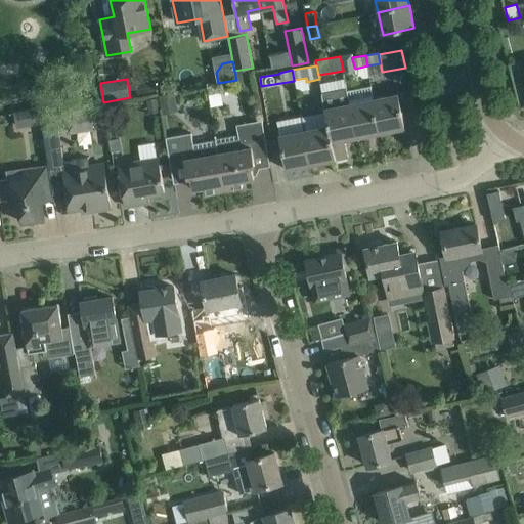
[(176,91),(174,83),(160,86),(161,94),(176,91)]
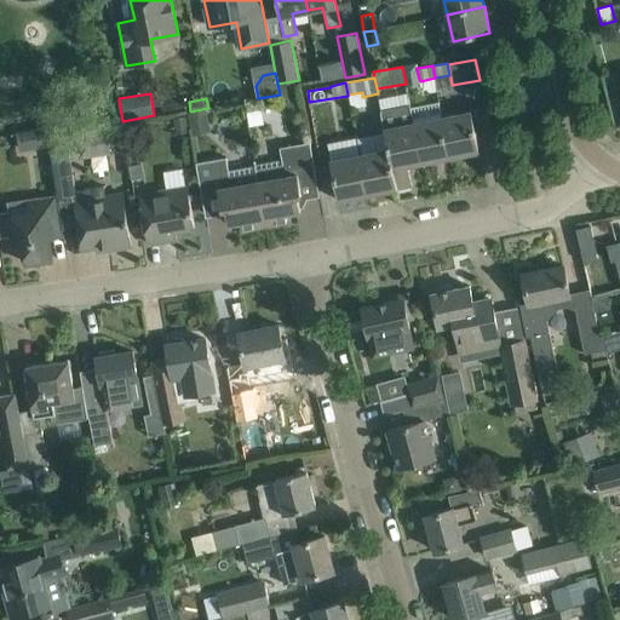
[(386,109),(380,110),(384,128),(385,133),(396,189),(402,188),(412,187),(407,166),(425,162),(417,122),(413,122),(409,104),(386,109)]
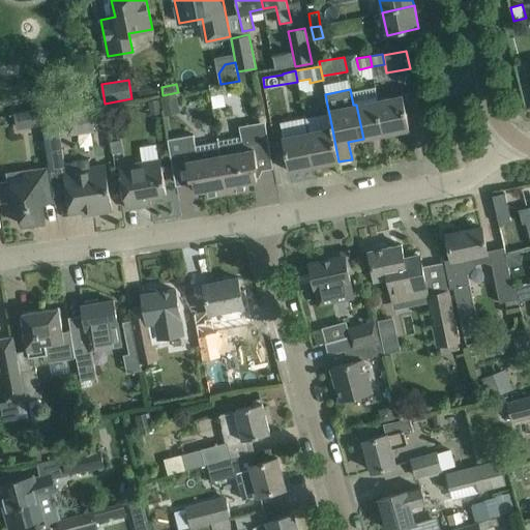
[(403,95),(380,99),(386,135),(410,129),(403,95)]
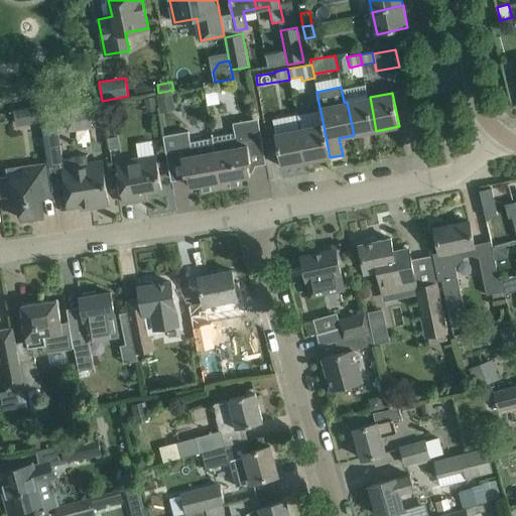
[(154,97),(144,99),(146,112),(157,110),(154,97)]
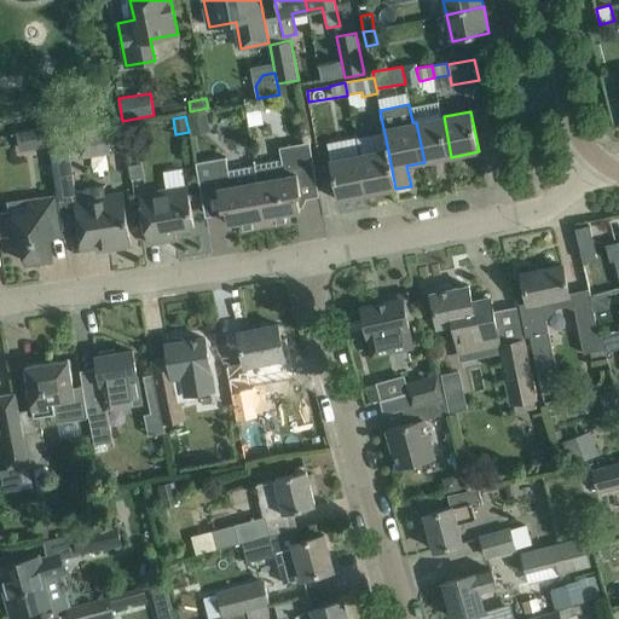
[(444,116),(416,122),(424,162),(451,157),(444,116)]
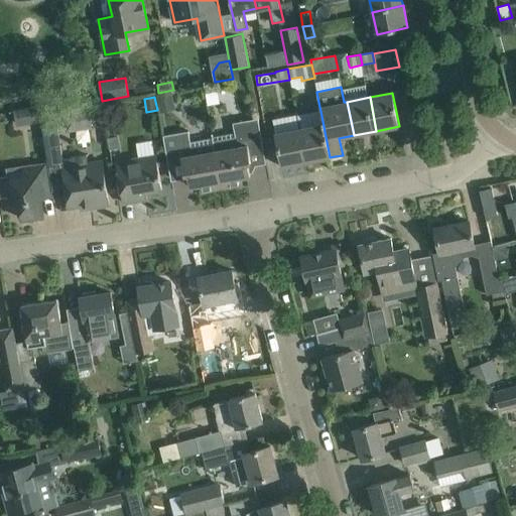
[(19,124),(42,120),(39,104),(16,108),(19,124)]
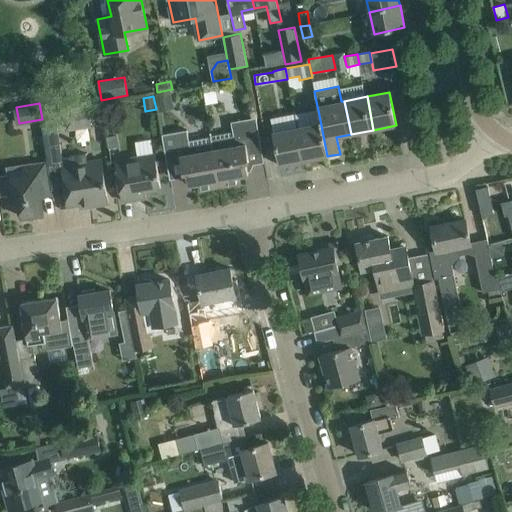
[(70,109),(71,111),(73,125),(104,120),(101,104),(70,109)]
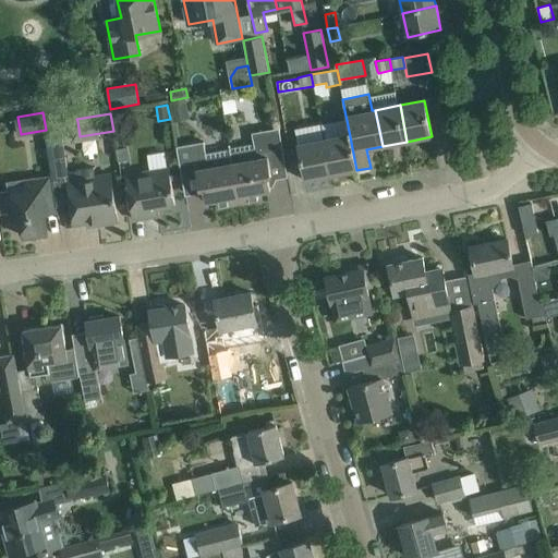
[(327,123),(322,124),(324,138),(331,176),(338,174),(356,170),(347,120),(327,123)]
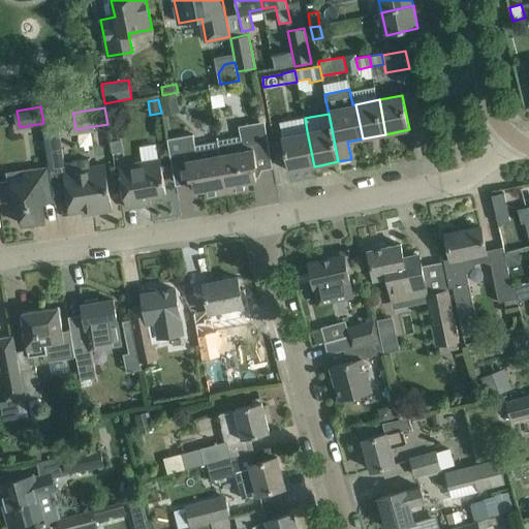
[(257,166),(254,150),(269,147),(265,121),(239,126),(241,136),(218,141),(226,192),(245,189),(244,183),(256,181),(253,166),(257,166)]
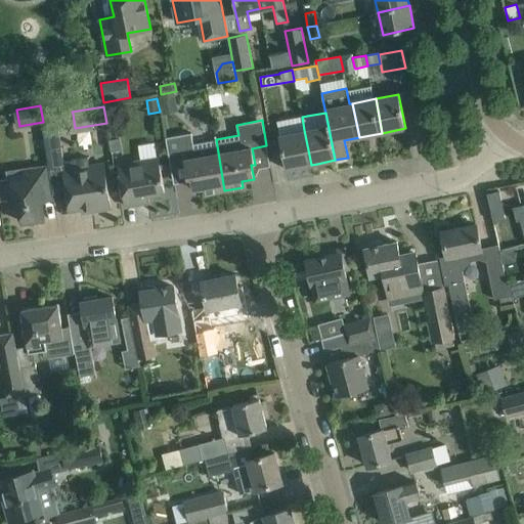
[(42,128),(48,165),(52,193),(52,194),(67,192),(70,211),(91,208),(91,211),(111,208),(103,164),(89,166),(88,158),(63,161),(57,126),(42,128)]
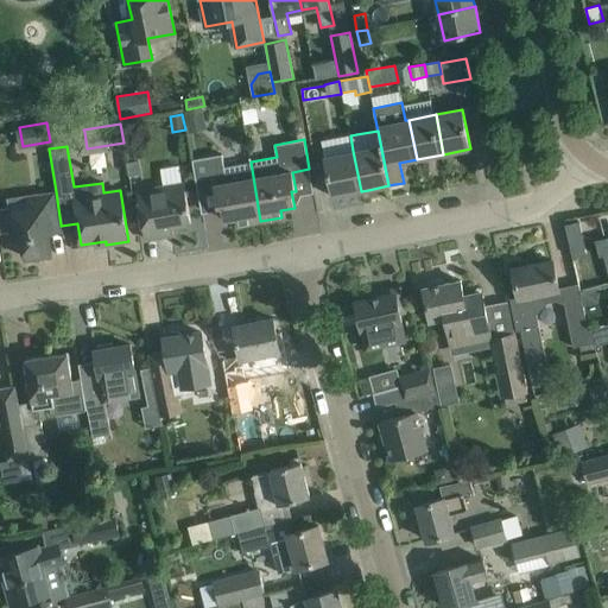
[(353,151),(324,157),(328,173),(331,197),(361,191),(353,151)]
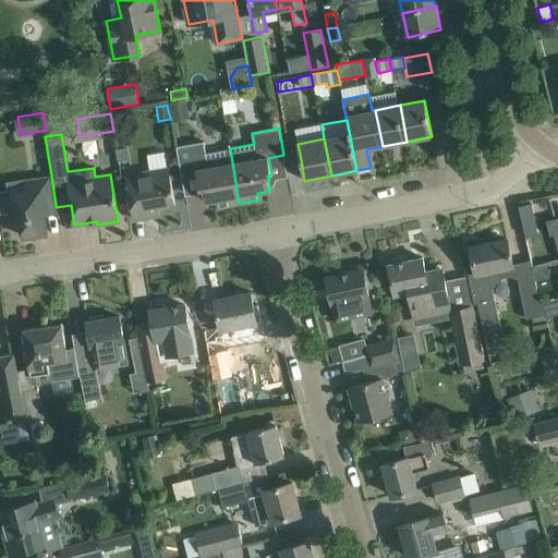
[(239,203),(230,148),(229,148),(229,150),(206,154),(204,142),(177,147),(181,173),(197,171),(199,187),(203,187),(206,202),(219,199),(220,206),(239,203)]
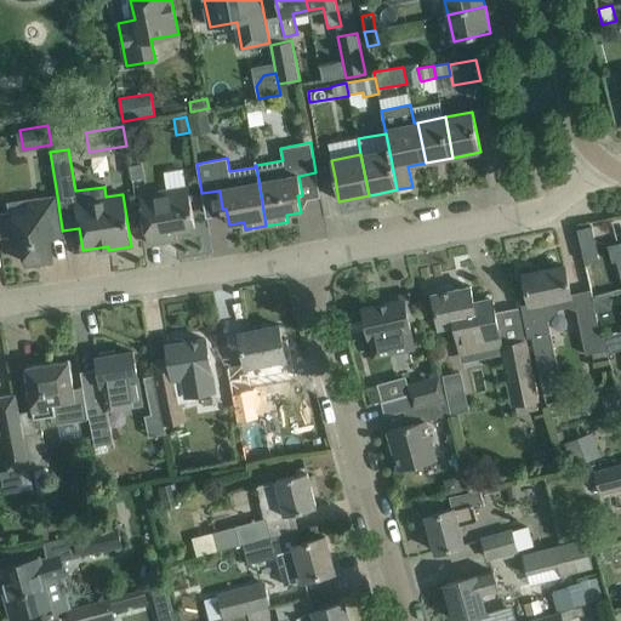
[(142,165),(130,166),(132,178),(144,177),(142,165)]
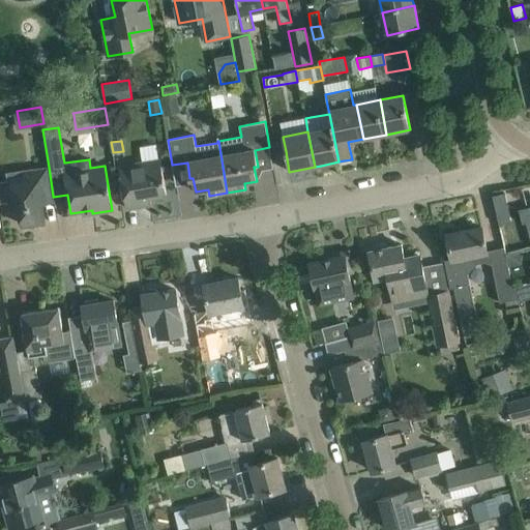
[(120,168),(123,187),(126,208),(141,206),(140,201),(150,200),(149,198),(166,195),(163,174),(160,160),(120,168)]
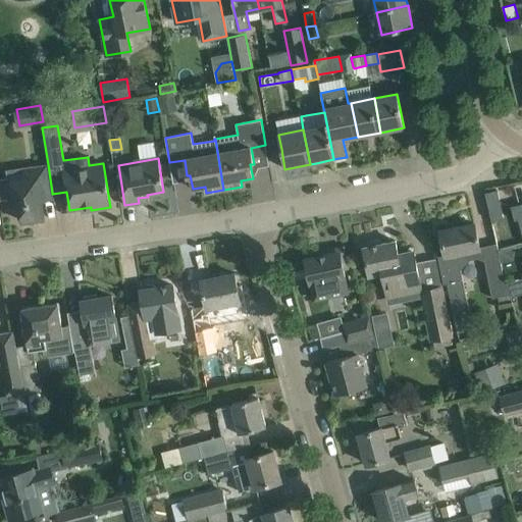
[(52,193),(48,164),(22,168),(24,179),(7,181),(8,186),(11,206),(18,205),(21,221),(23,221),(28,223),(35,222),(37,219),(44,218),(40,195),(52,193)]
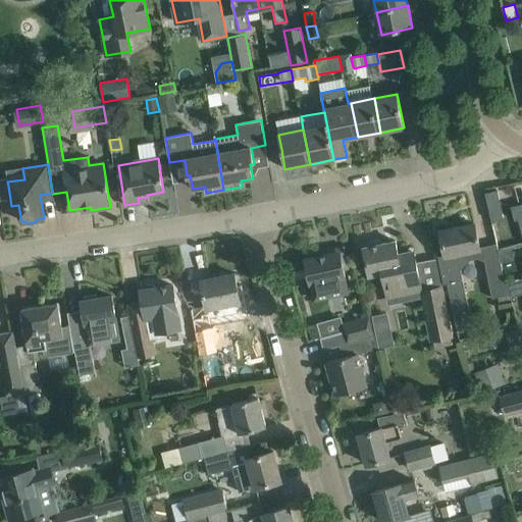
[(521,204),(512,207),(515,219),(521,217),(521,204)]
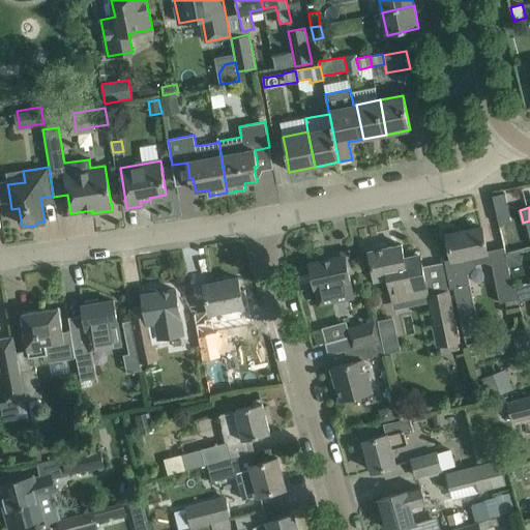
[(445,260),(451,288),(453,288),(460,318),(476,314),(467,273),(464,257),(488,253),(487,248),(482,228),(446,235),(451,259),(445,260)]
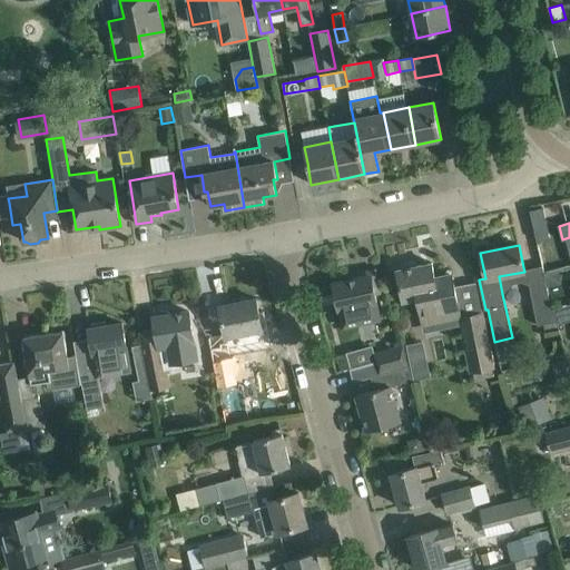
[(396,271),(401,292),(403,301),(416,297),(424,333),(460,326),(469,373),(473,373),(474,382),(493,379),(492,369),(493,369),(482,313),(461,317),(452,275),(434,278),(432,263),(396,271)]
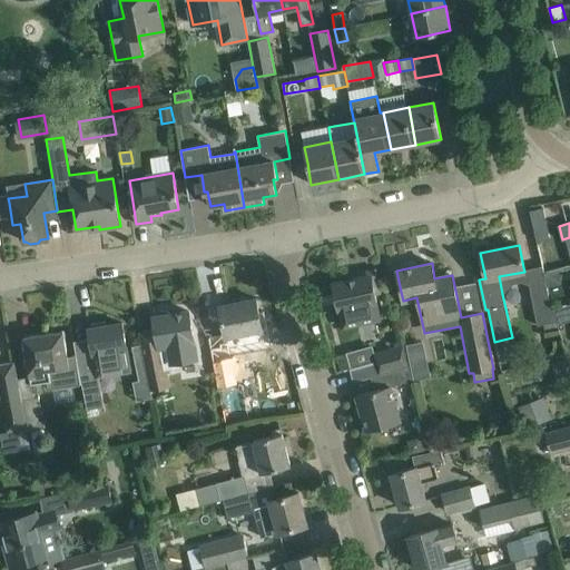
[(557,268),(546,272),(547,276),(544,276),(547,287),(561,284),(557,268)]
